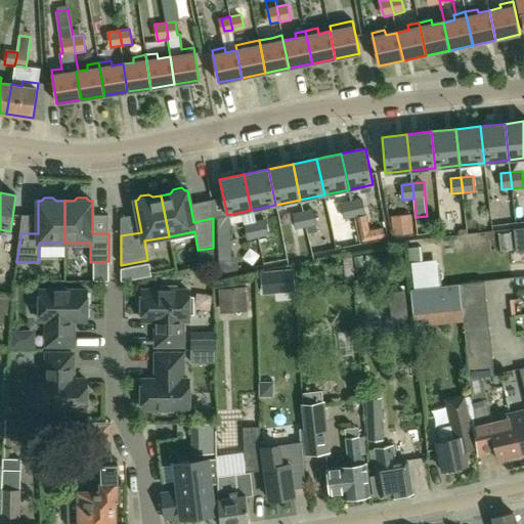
[(362,201),(351,203),(354,215),(364,213),(362,201)]
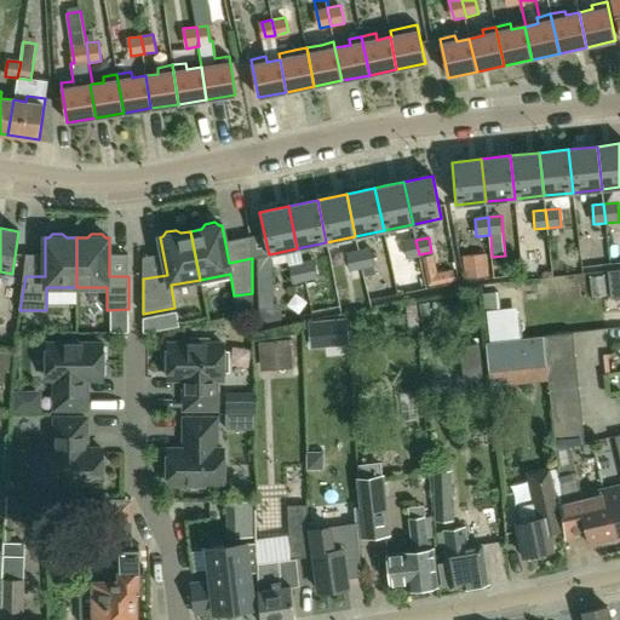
[(415,240),(403,242),(406,258),(419,254),(415,240)]
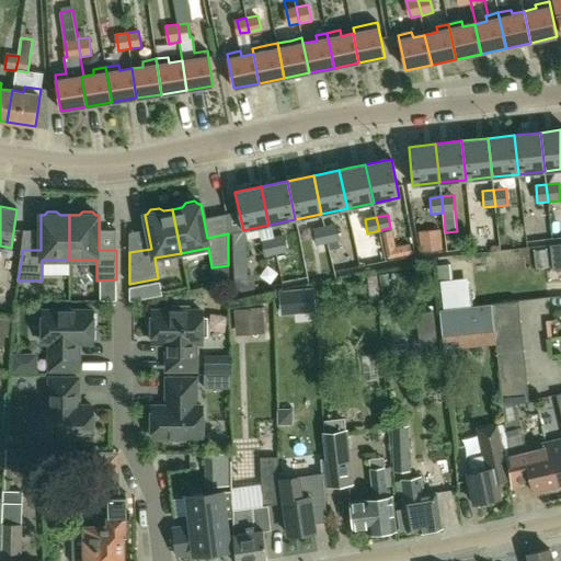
[(340,238),(336,222),(324,225),(328,240),(340,238)]
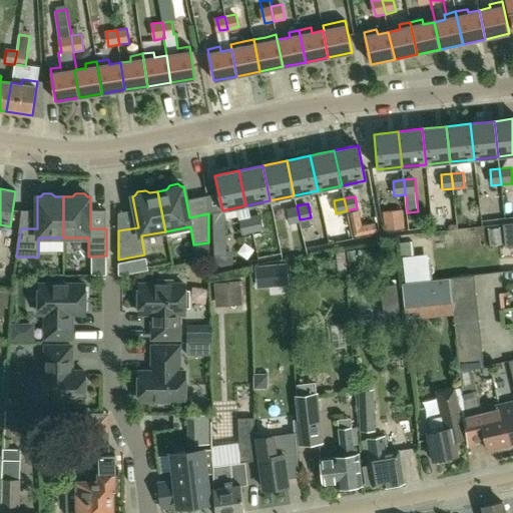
[(290,221),(300,219),(297,205),(288,207),(290,221)]
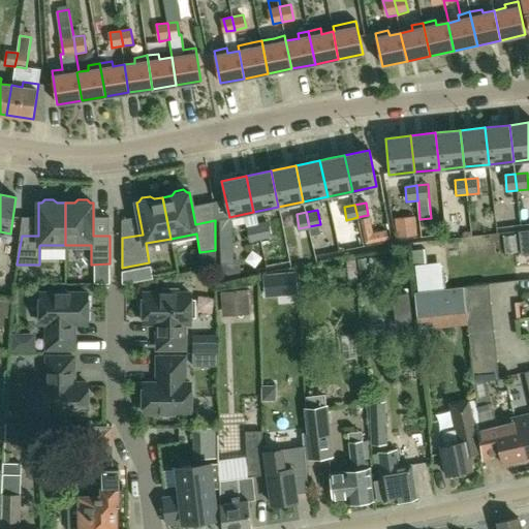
[(371,217),(361,219),(366,245),(390,240),(387,229),(374,232),(371,217)]
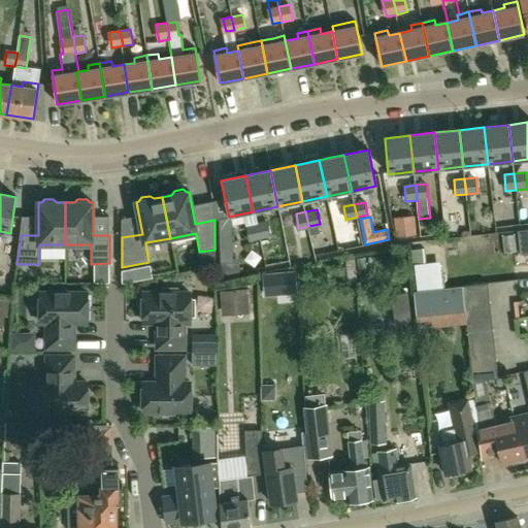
[(417,236),(415,218),(396,220),(398,238),(417,236)]
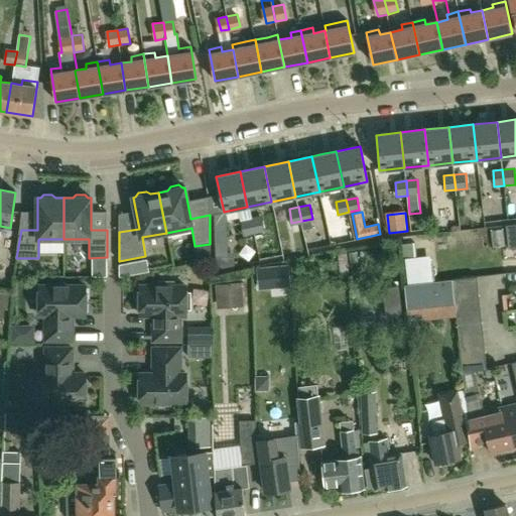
[(265,229),(262,214),(251,216),(254,231),(265,229)]
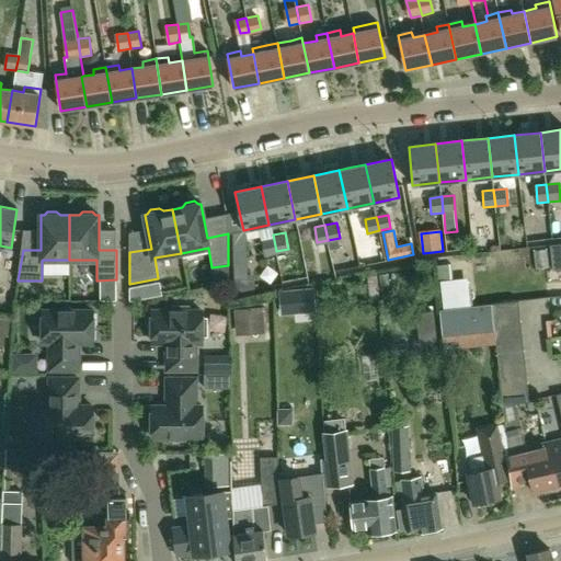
[(248,272),(248,233),(233,235),(235,276),(235,285),(242,289),(254,286),(254,272),(248,272)]
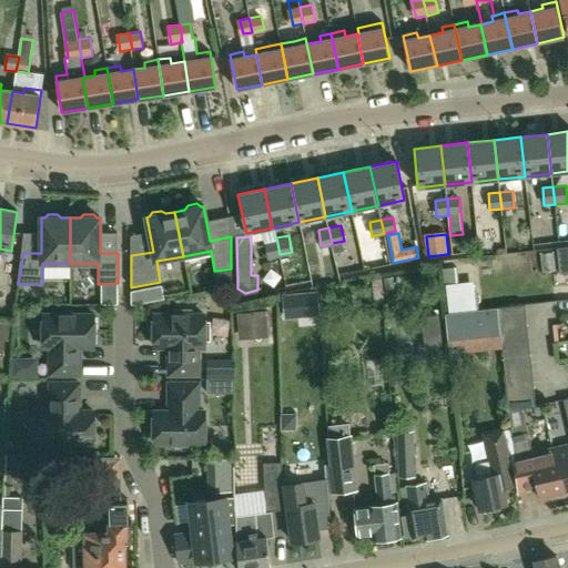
[(269,256),(280,254),(276,237),(266,240),(269,256)]
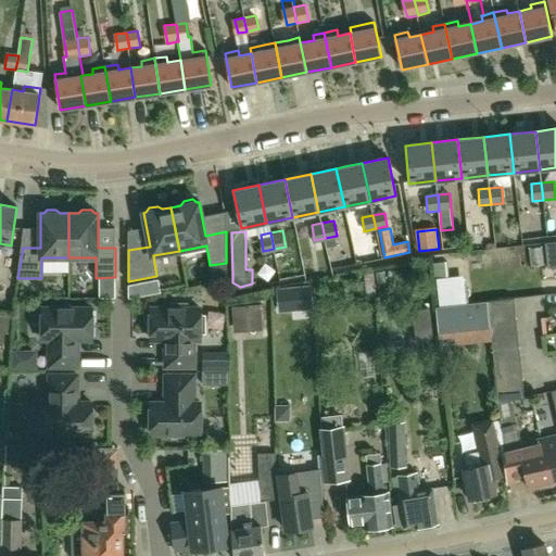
[(450,294),(446,262),(433,263),(437,306),(451,305),(464,304),(463,292),(450,294)]
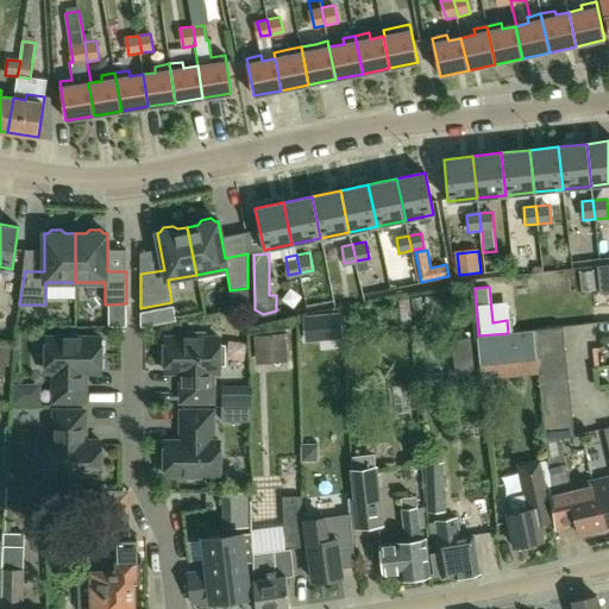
[(148,313),(142,313),(142,326),(145,326),(151,326),(148,313)]
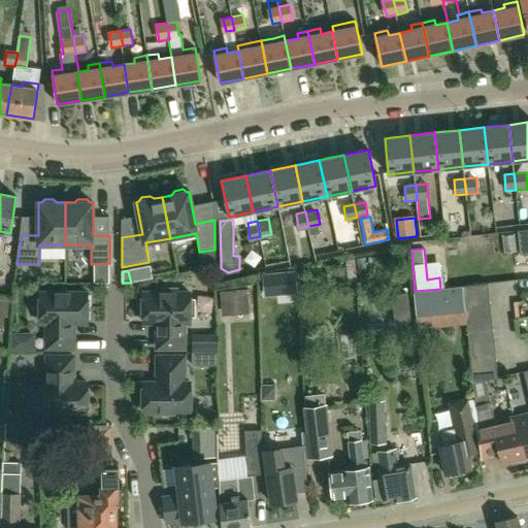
[(279,296),(277,274),(262,275),(264,298),(279,296)]
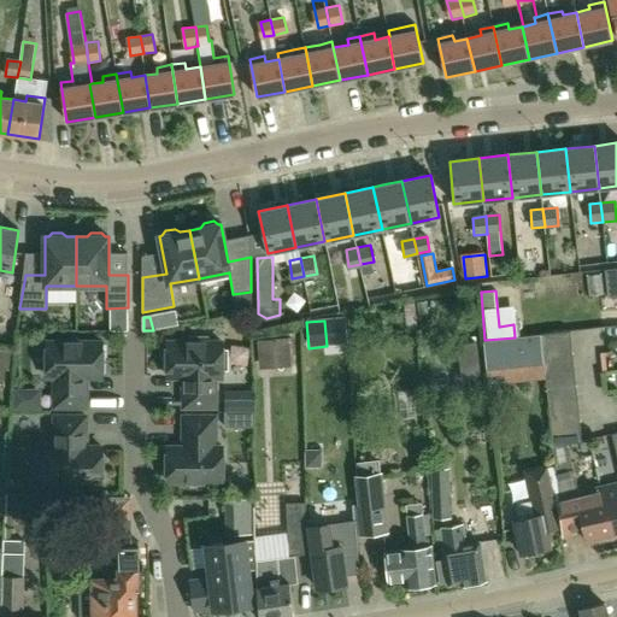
[(541,335),(542,350),(571,346),(570,331),(541,335)]
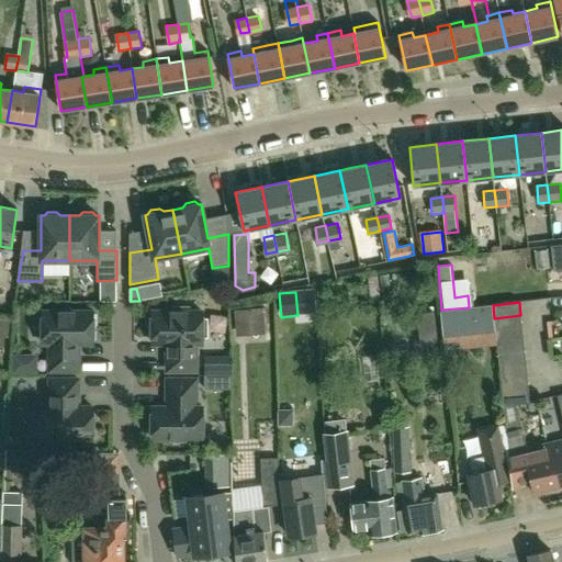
[(153,344),(167,344),(167,371),(195,371),(195,344),(202,344),(202,312),(190,312),(190,306),(171,306),(171,312),(153,312),(153,344)]
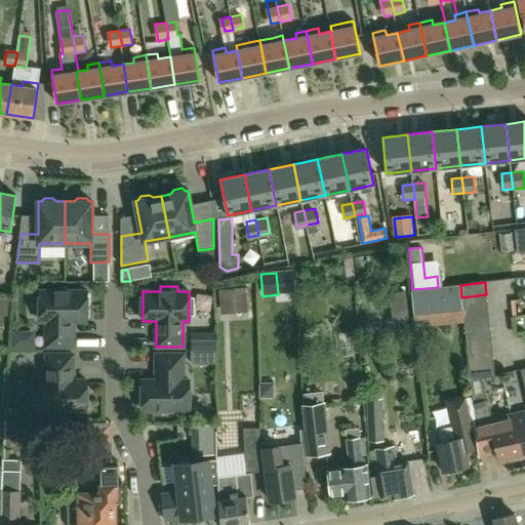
[(413,316),(462,311),(459,286),(411,291),(413,316)]
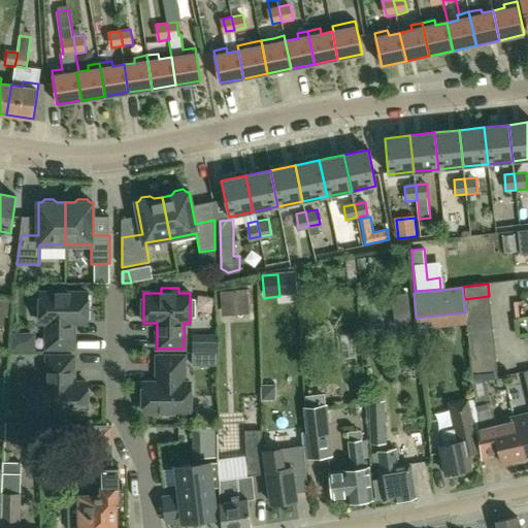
[(73,323),(87,323),(87,293),(69,293),(66,290),(58,290),(54,293),(40,293),(40,322),(46,323),(46,349),(73,349),(73,323)]
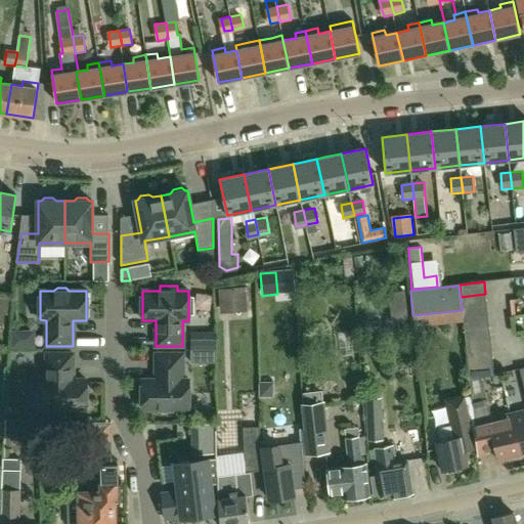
[(245,289),(218,291),(219,314),(247,313),(245,289)]
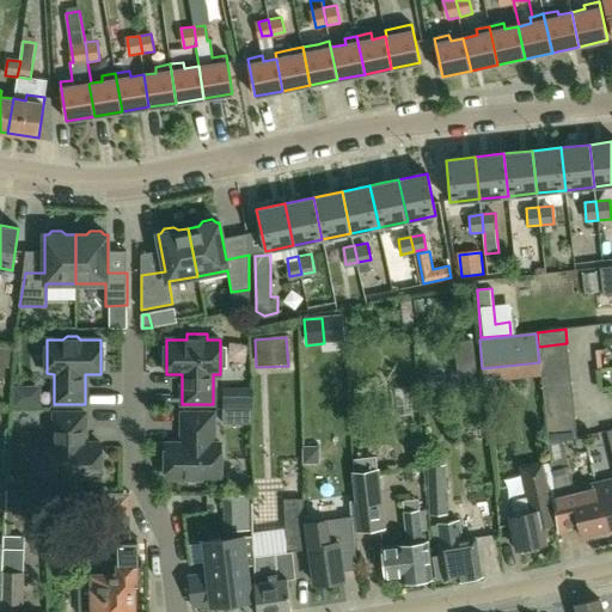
[(476,373),(472,340),(453,342),(457,375),(476,373)]
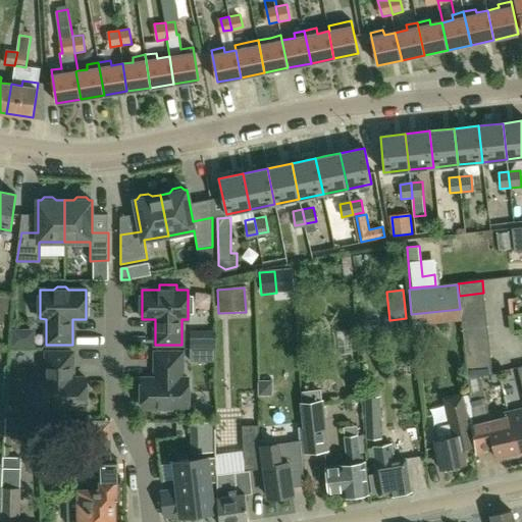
[(459,296),(460,308),(485,305),(483,293),(459,296)]
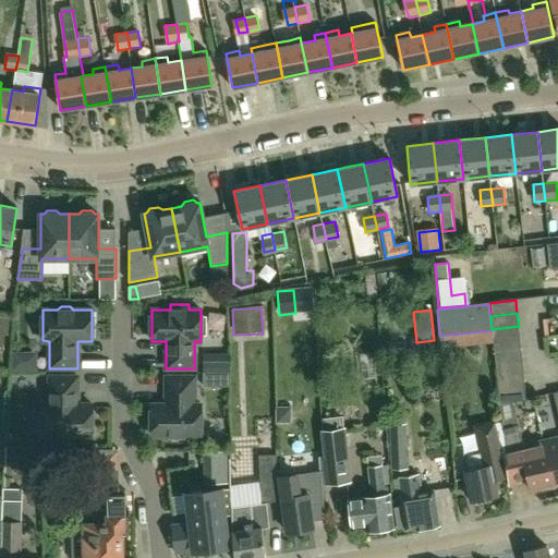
[(493,339),(520,336),(519,326),(492,329),(493,339)]
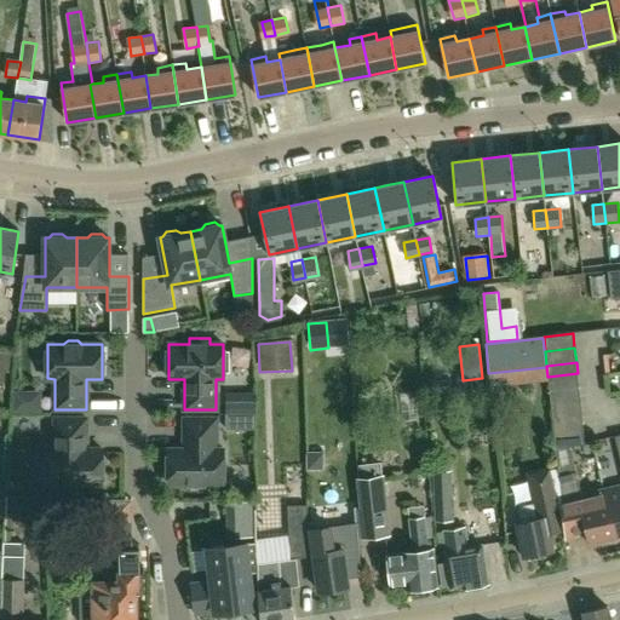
[(549,391),(579,388),(578,373),(547,377),(549,391)]
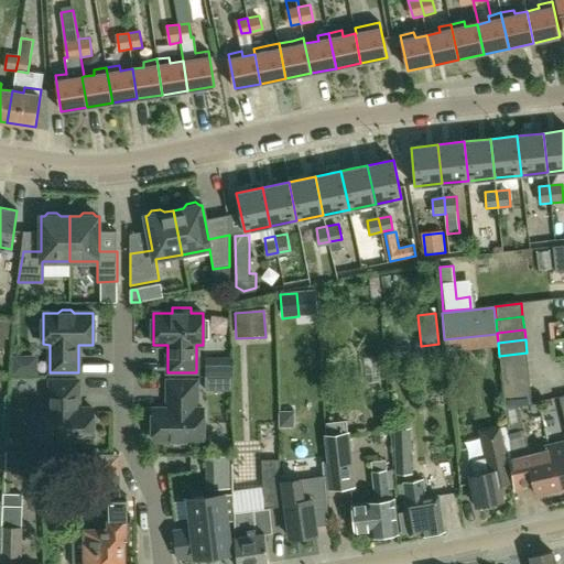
[(501,369),(528,366),(527,353),(499,356),(501,369)]
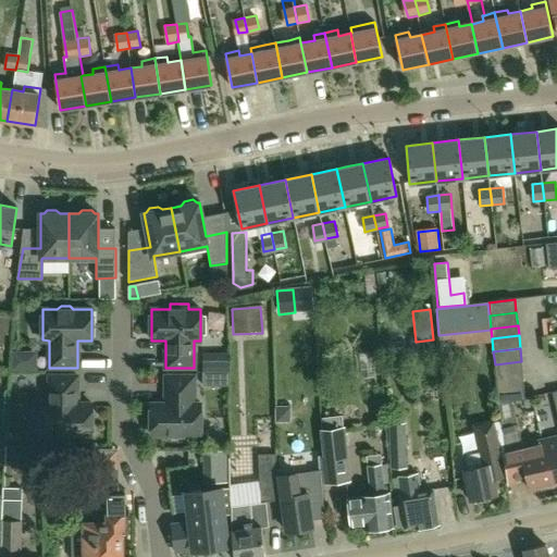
[(227,369),(227,354),(214,354),(214,369),(227,369)]
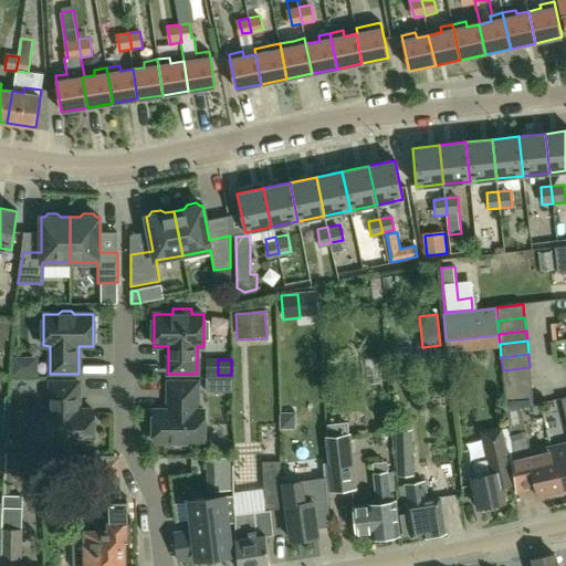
[(504,383),(531,380),(530,367),(503,370),(504,383)]
